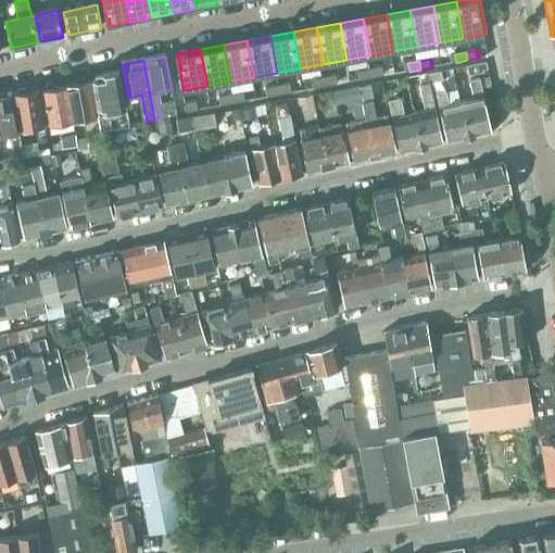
[(468,68),(469,77),(489,74),(487,64),(468,68)]
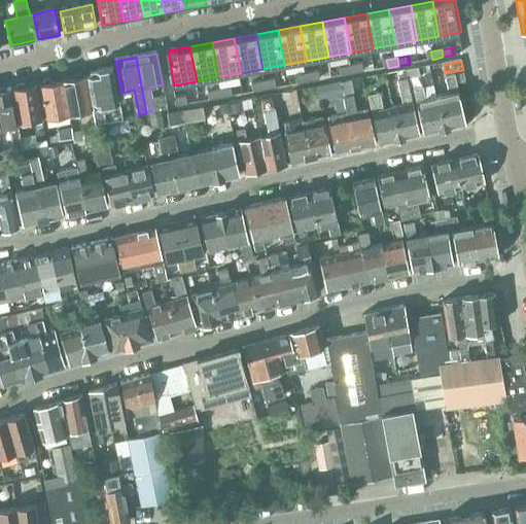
[(364,64),(353,66),(355,74),(365,72),(364,64)]
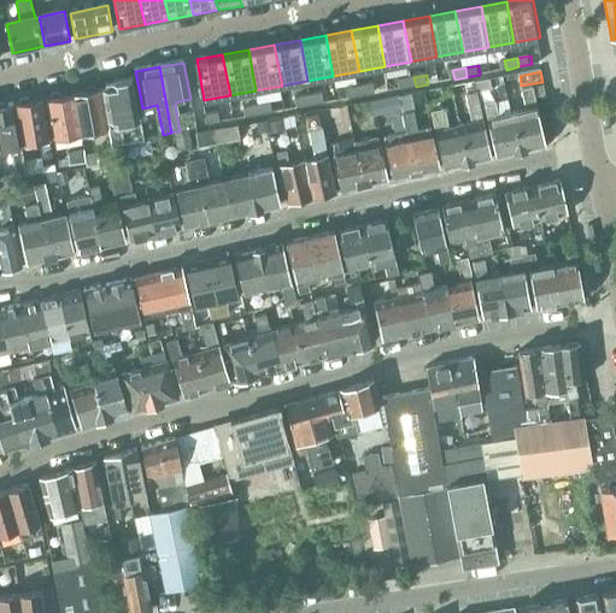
[(414,77),(400,80),(403,89),(416,87),(414,77)]
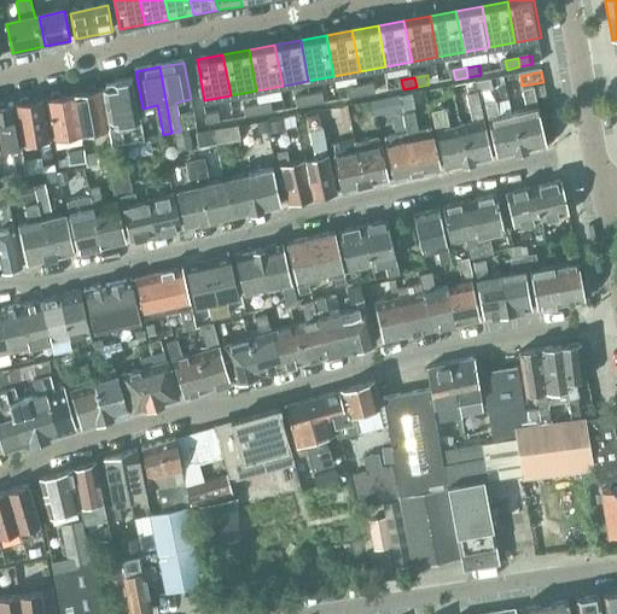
[(106,85),(114,124),(117,147),(144,142),(133,80),(106,85)]
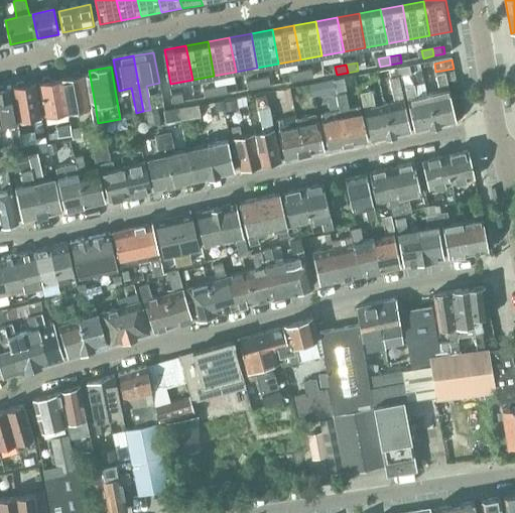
[(397,71),(399,79),(411,77),(409,68),(397,71)]
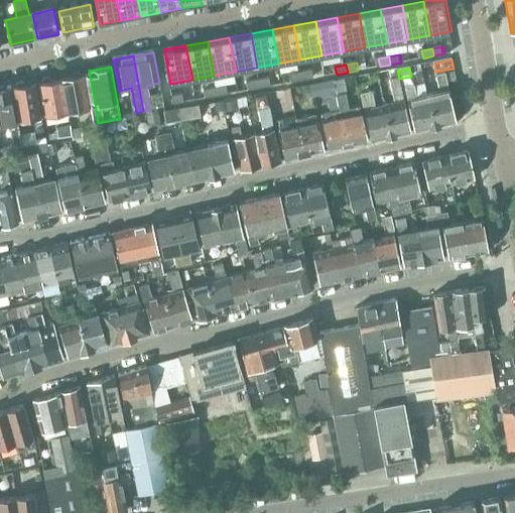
[(313,71),(302,73),(304,81),(315,79),(313,71)]
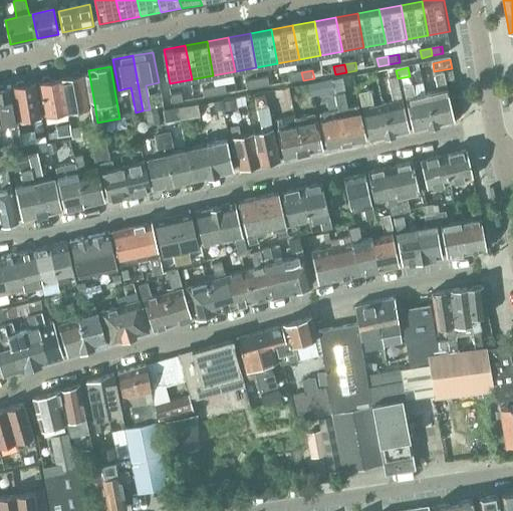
[(392,104),(382,106),(390,138),(410,133),(398,78),(396,70),(388,71),(389,79),(386,79),(392,104)]
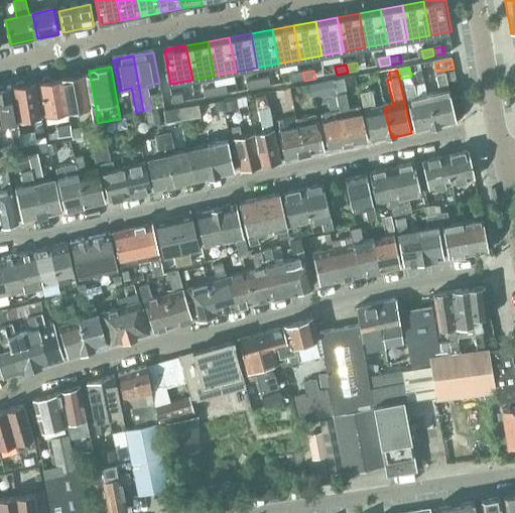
[(302,73),(291,75),(293,83),(304,81),(302,73)]
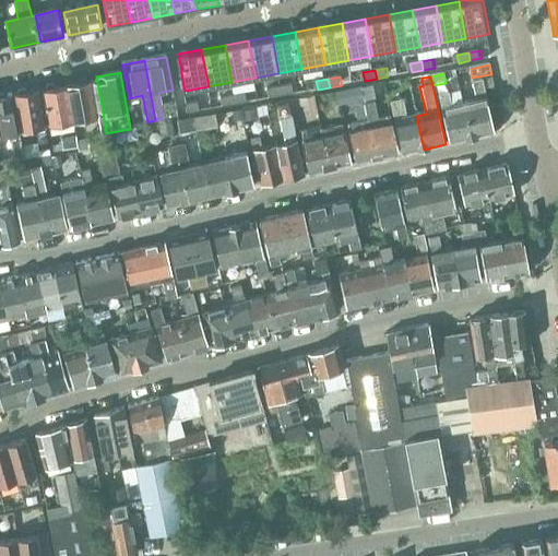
[(79,84),(68,86),(73,122),(98,118),(92,82),(88,82),(86,80),(81,81),(79,84)]
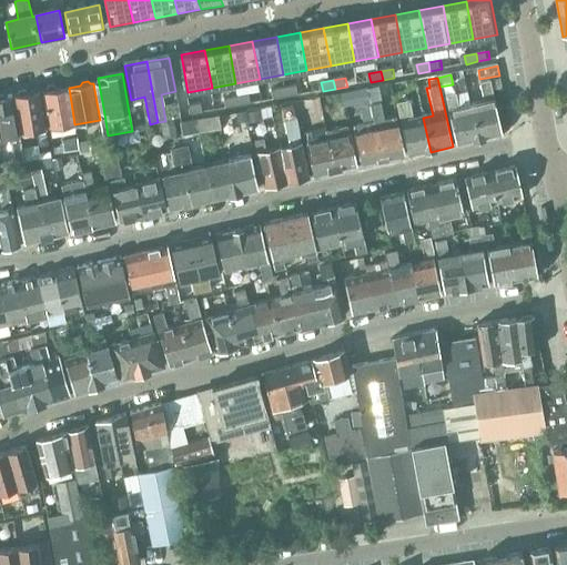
[(482,103),(472,106),(479,141),(503,135),(490,82),(477,86),(482,103)]
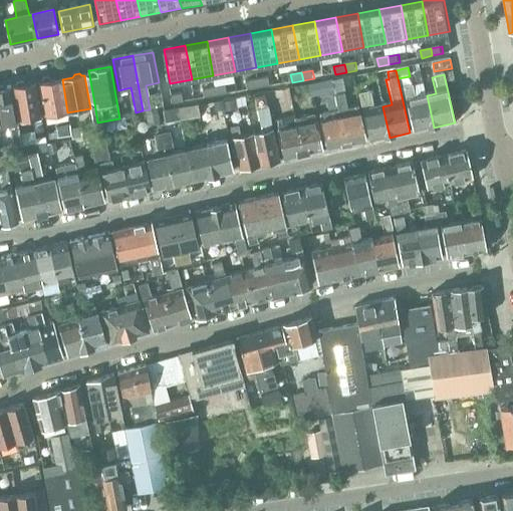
[(269,78),(258,80),(260,88),(271,86),(269,78)]
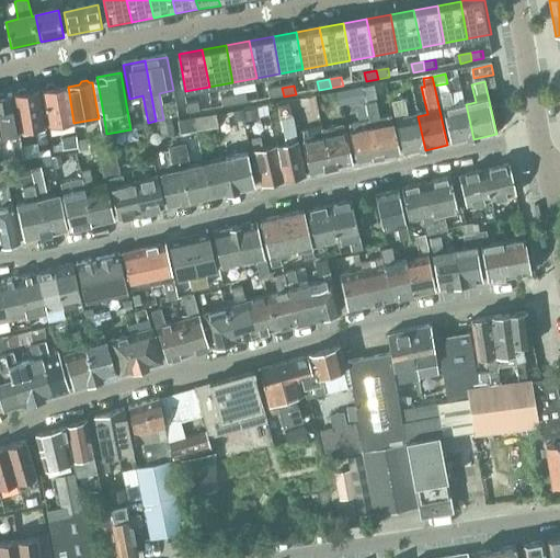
[(73,123),(68,87),(56,89),(54,87),(48,88),(46,91),(43,91),(49,127),(73,123)]
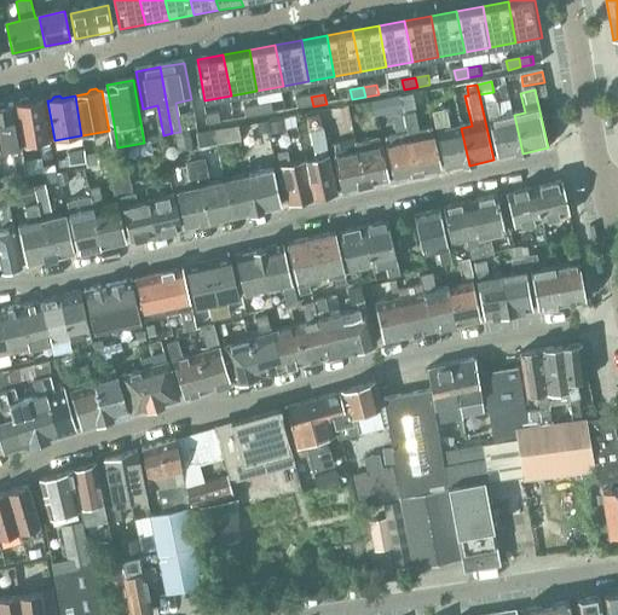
[(311,97),(299,99),(300,109),(313,106),(311,97)]
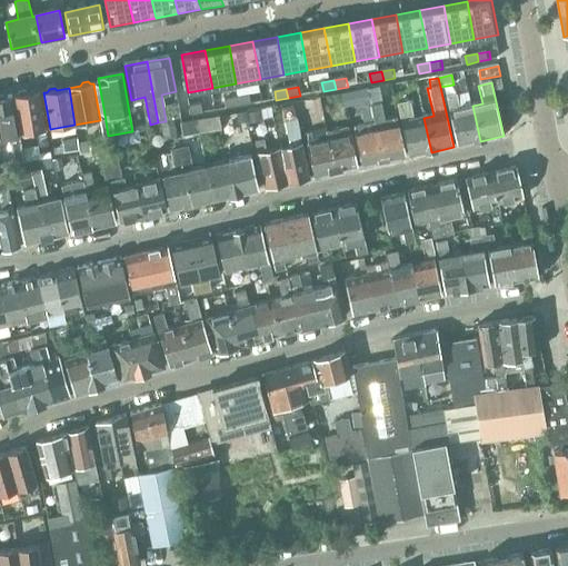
[(13,98),(15,99),(20,135),(47,129),(40,93),(28,96),(26,93),(19,93),(18,97),(13,98)]
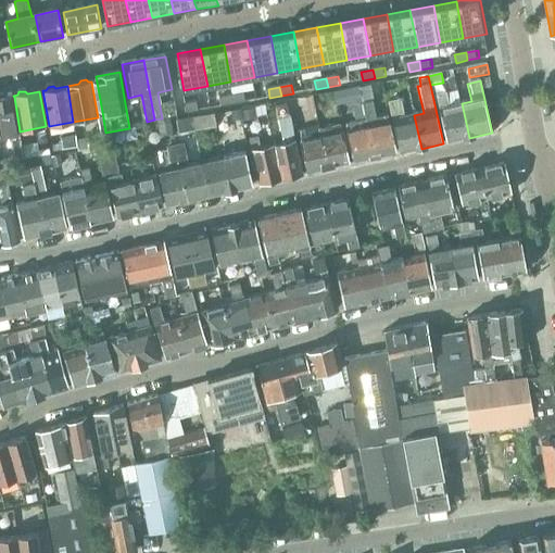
[(244,93),(234,96),(235,104),(247,102),(244,93)]
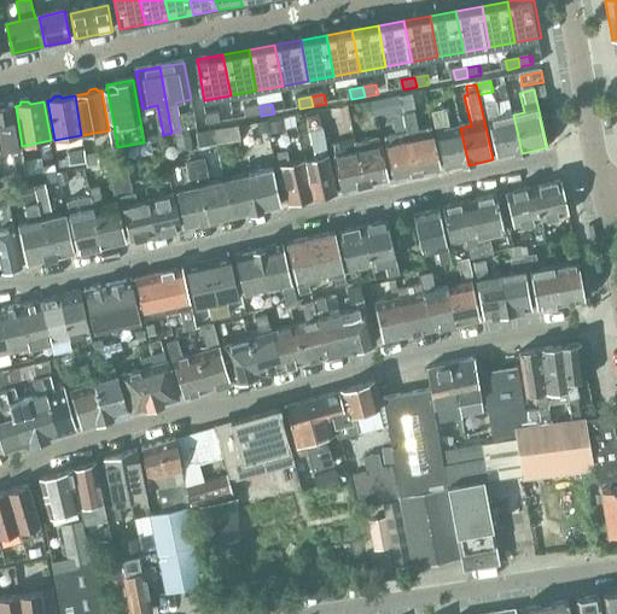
[(353,107),(353,110),(354,117),(373,113),(371,104),(353,107)]
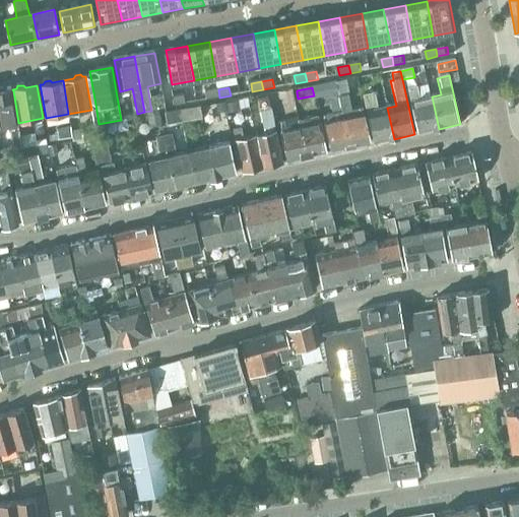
[(439,129),(432,97),(420,100),(417,87),(408,89),(418,134),(439,129)]
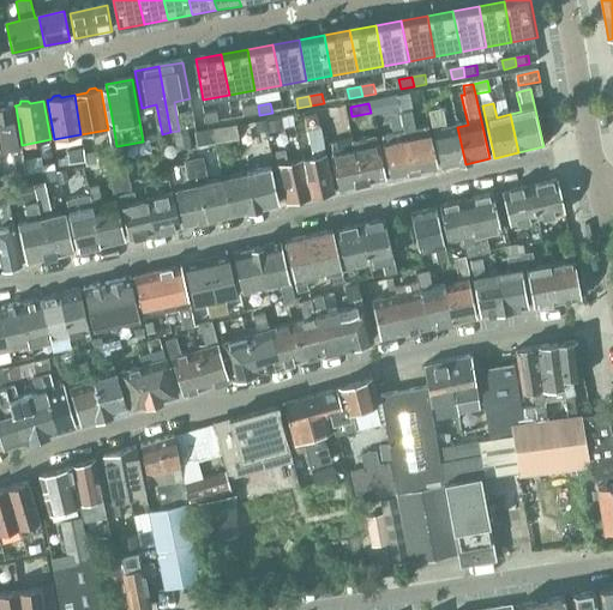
[(22,145),(16,107),(6,108),(4,106),(0,106),(0,149),(11,148),(16,177),(28,175),(22,145)]
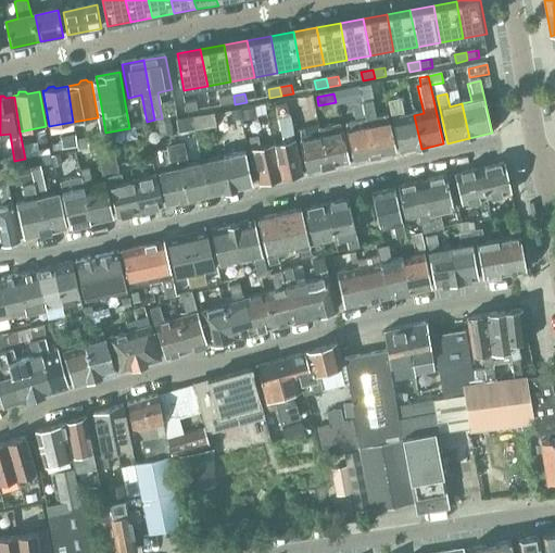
[(234,96),(222,98),(223,107),(235,104),(234,96)]
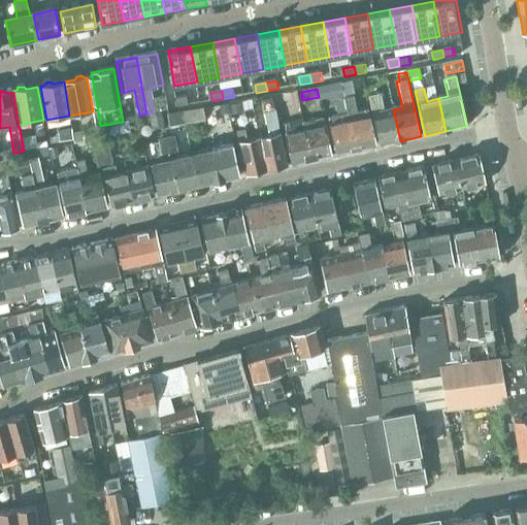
[(275,96),(276,100),(277,103),(292,100),(290,94),(275,96)]
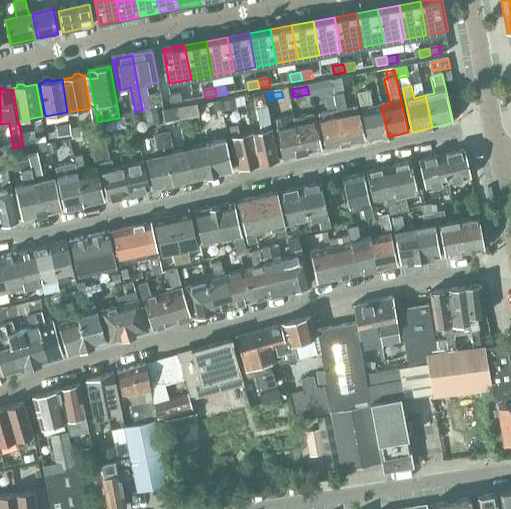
[(340,91),(334,93),(346,147),(365,142),(357,106),(343,109),(340,91)]
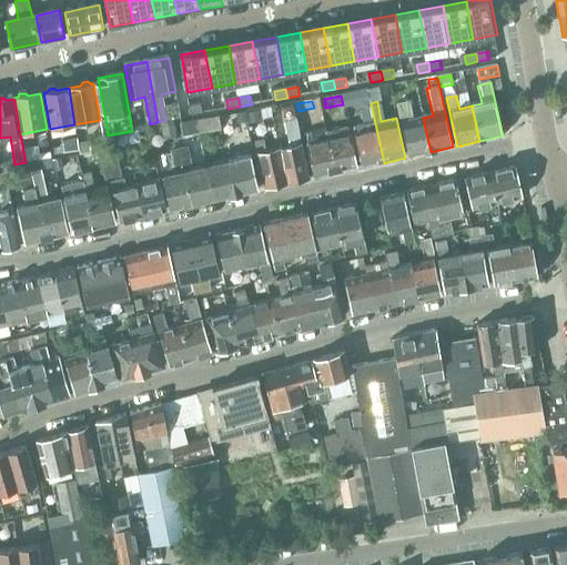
[(431,152),(423,118),(413,120),(409,102),(397,104),(402,122),(409,158),(431,152)]
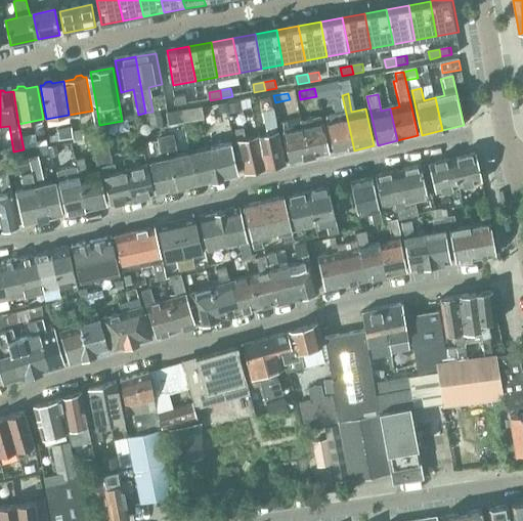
[(354,150),(342,95),(331,97),(335,116),(325,118),(334,155),(354,150)]
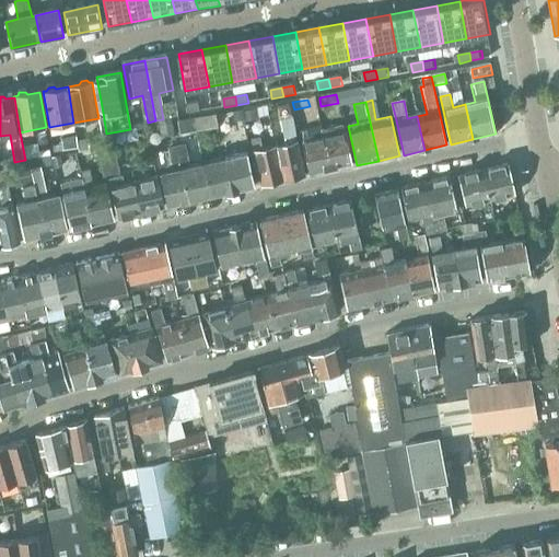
[(200,103),(188,105),(189,114),(201,112),(200,103)]
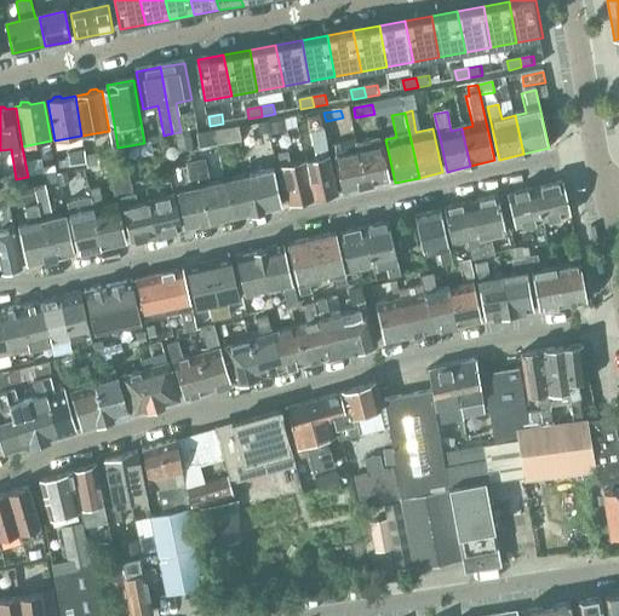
[(316,161),(305,163),(314,201),(338,196),(320,117),(308,120),(316,161)]
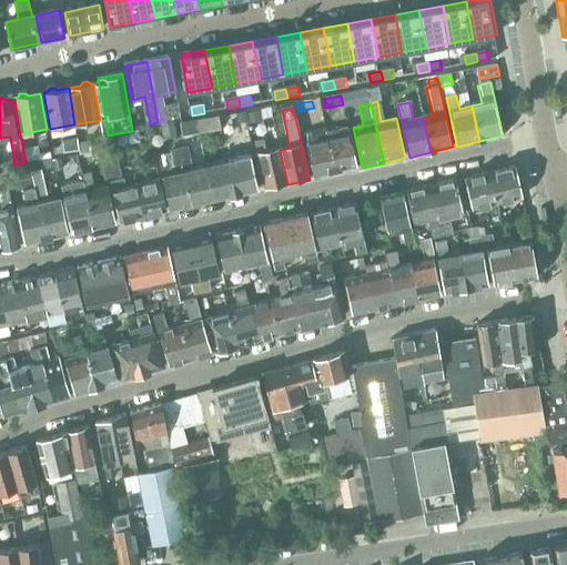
[(245,113),(219,118),(222,131),(247,127),(245,113)]
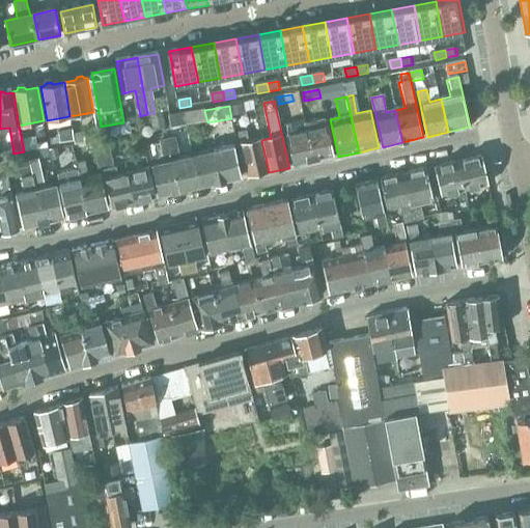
[(204,110),(184,114),(187,126),(207,122),(204,110)]
